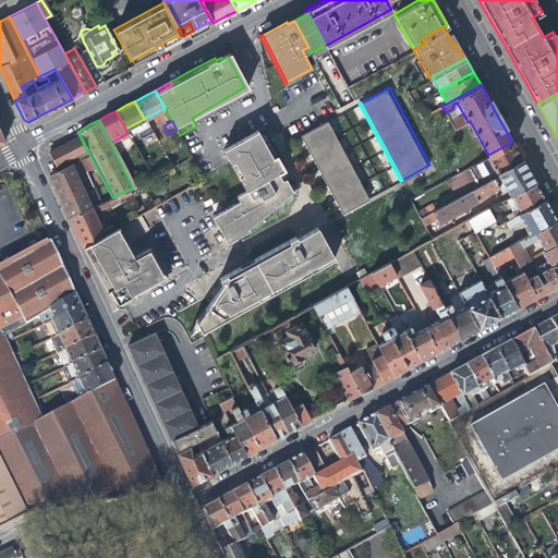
[(327,121),(325,122),(366,199),(368,198),(327,121)]
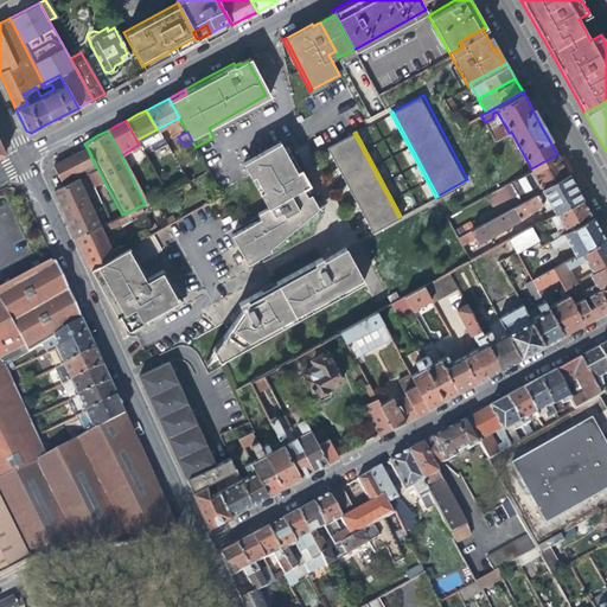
[(353,133),(324,148),(369,232),(398,217),(353,133)]
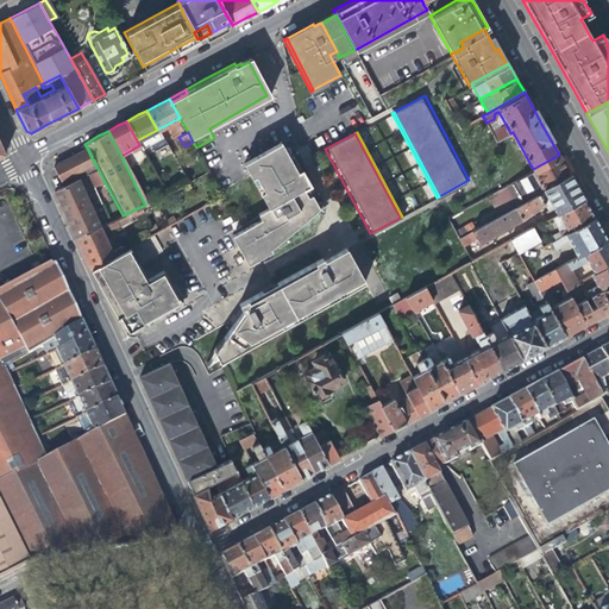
[(277,139),(239,161),(250,179),(264,205),(255,211),(258,217),(259,219),(252,224),(251,221),(239,227),(227,234),(245,264),(268,251),(267,250),(316,207),(309,194),(300,199),(294,190),(305,184),(307,183),(297,168),(294,170),(287,157),(277,139)]
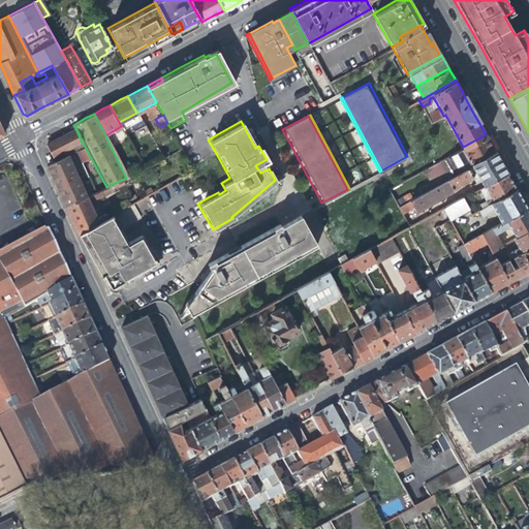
[(52,157),(82,142),(75,128),(70,130),(63,134),(45,144),(52,157)]
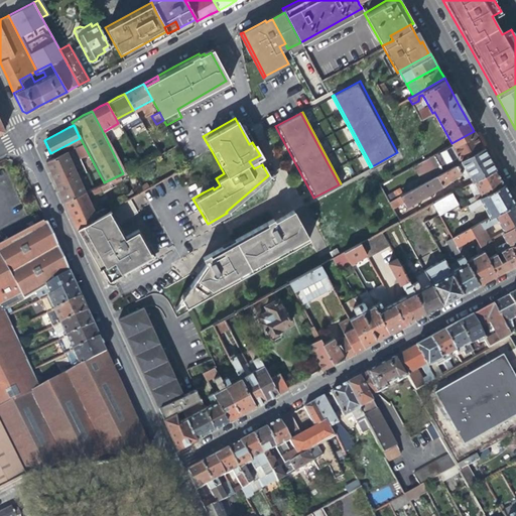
[(429,155),(439,173),(461,161),(460,159),(483,146),(474,131),(452,143),(437,150),(429,155)]
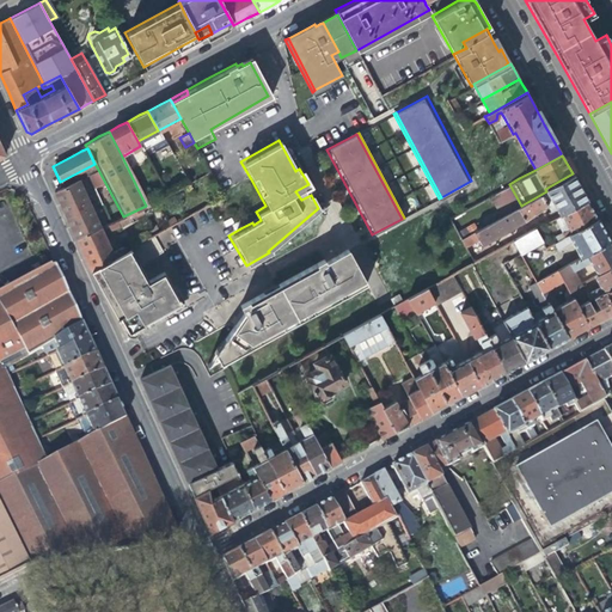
[(555,207),(558,214),(587,199),(581,188),(573,173),(545,189),(546,191),(521,206),(475,231),(479,239),(482,244),(524,221),(545,203),(550,210),(555,207)]
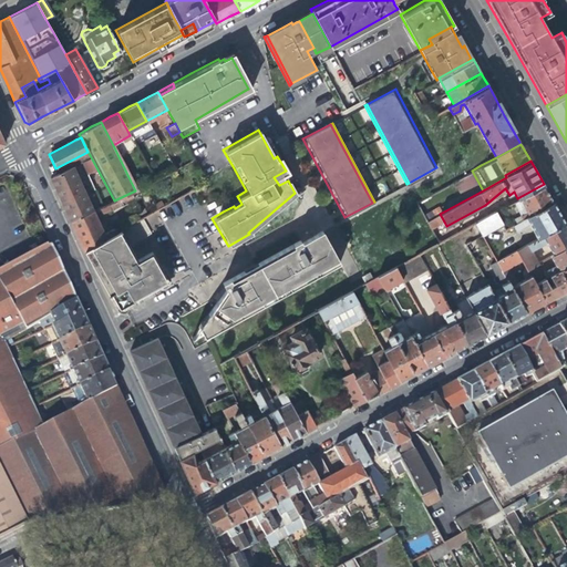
[(59,198),(69,220),(92,210),(71,165),(57,173),(49,177),(59,198)]
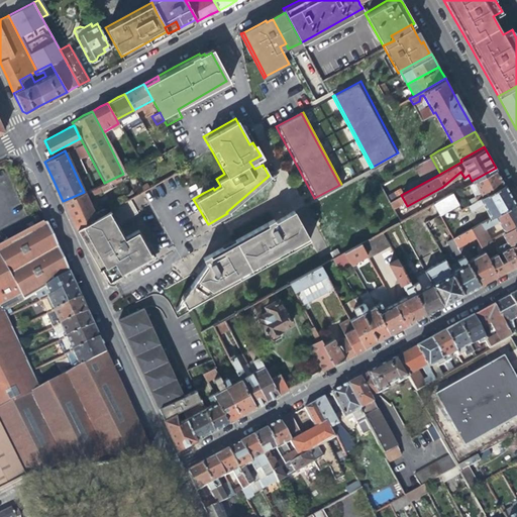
[(254,169),(263,165),(259,157),(249,162),(254,169)]
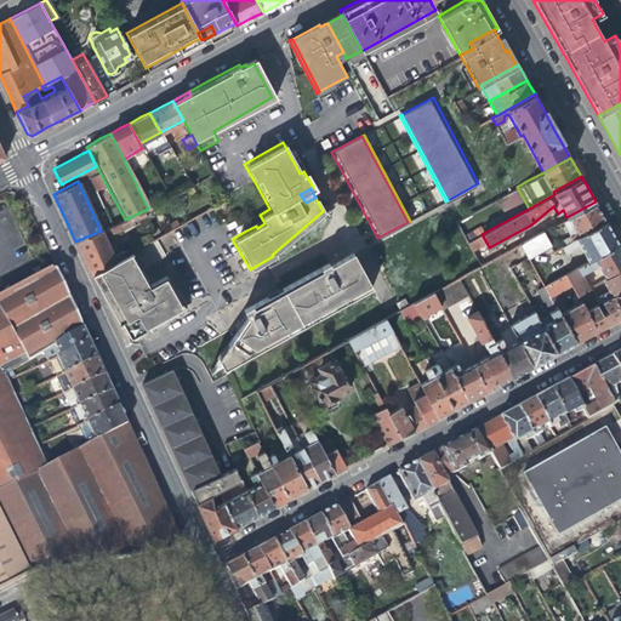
[(565,244),(576,239),(607,222),(596,201),(567,217),(575,233),(563,239),(565,244)]
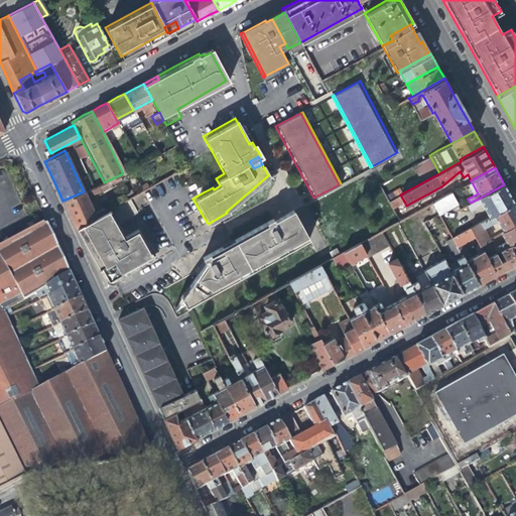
[(479,199),(488,216),(514,202),(504,184),(479,199)]
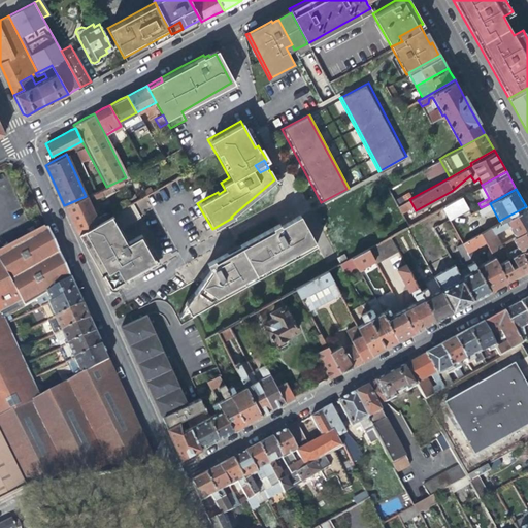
[(87,196),(86,196),(64,205),(71,220),(76,232),(81,230),(98,221),(106,217),(103,211),(95,216),(87,196)]
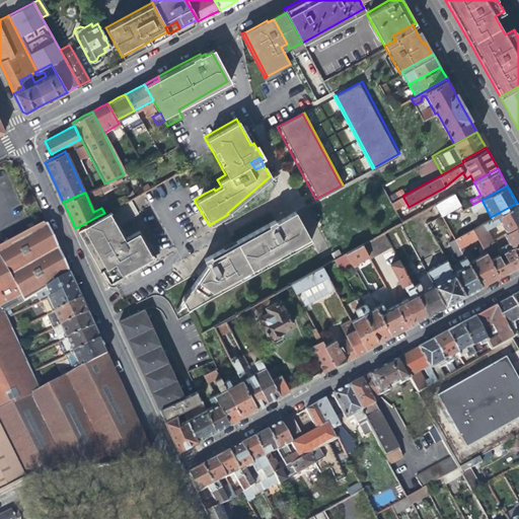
[(459,204),(453,193),(435,203),(440,214),(459,204)]
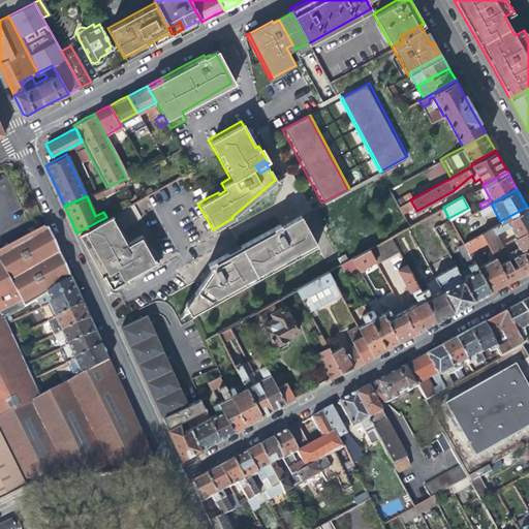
[(398,207),(402,213),(414,207),(410,199),(398,207)]
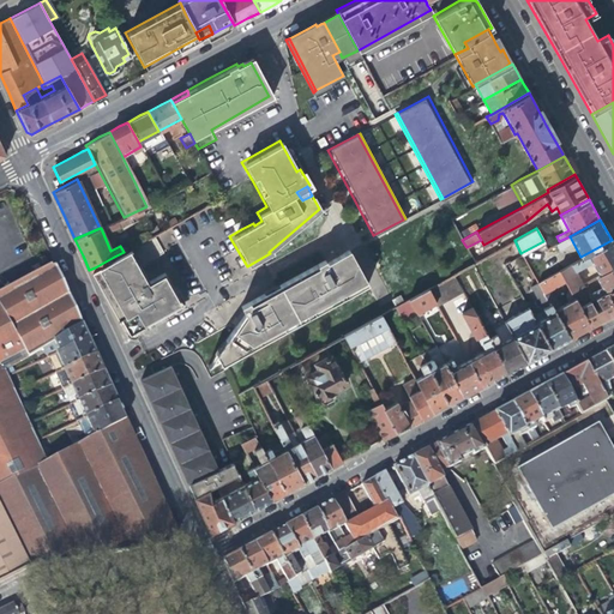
[(156,234),(124,252),(114,257),(95,268),(103,283),(98,286),(122,329),(148,315),(146,313),(151,311),(155,308),(156,311),(180,296),(163,265),(148,275),(139,259),(163,247),(156,234)]
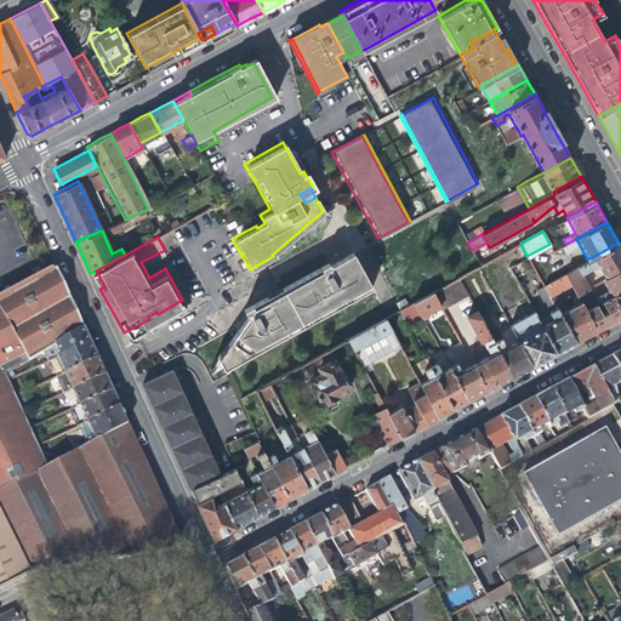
[(563,246),(567,257),(579,252),(575,241),(563,246)]
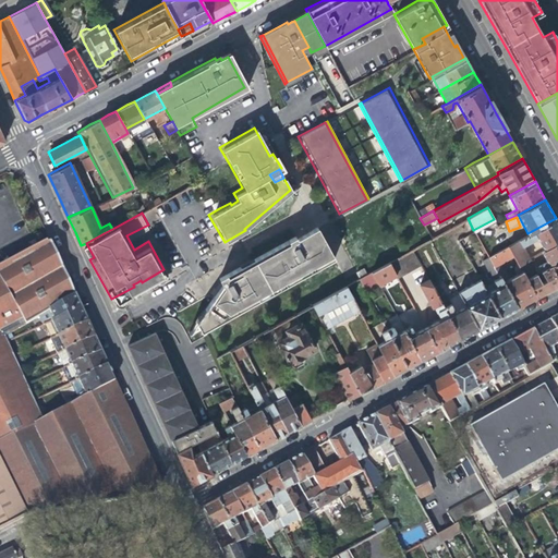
[(536,238),(543,250),(557,241),(557,222),(556,218),(528,233),(508,245),(513,254),(518,262),(518,264),(529,258),(522,246),(536,238)]
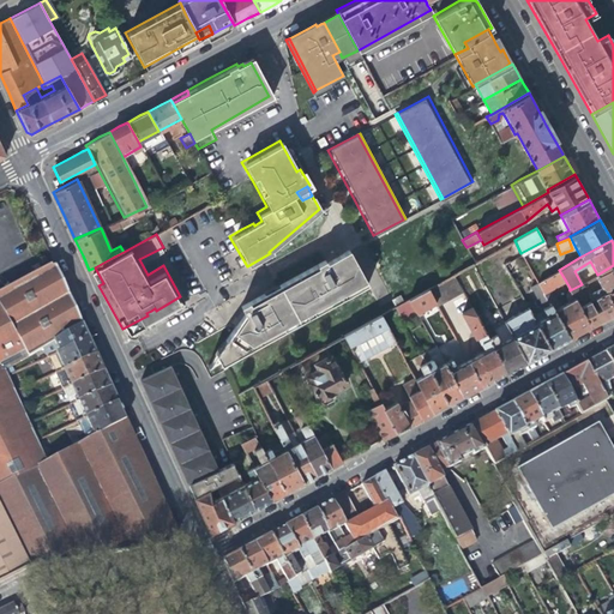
[(326,264),(324,260),(323,258),(238,304),(244,314),(214,350),(221,363),(238,354),(236,353),(366,283),(347,248),(331,256),(333,260),(326,264)]
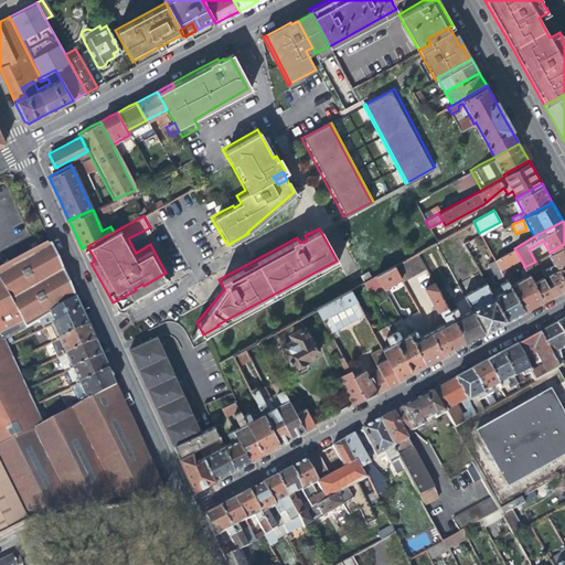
[(0,445),(41,424),(32,405),(25,390),(18,375),(11,360),(4,345),(2,340),(35,321),(74,298),(45,236),(24,247),(0,259),(0,445)]
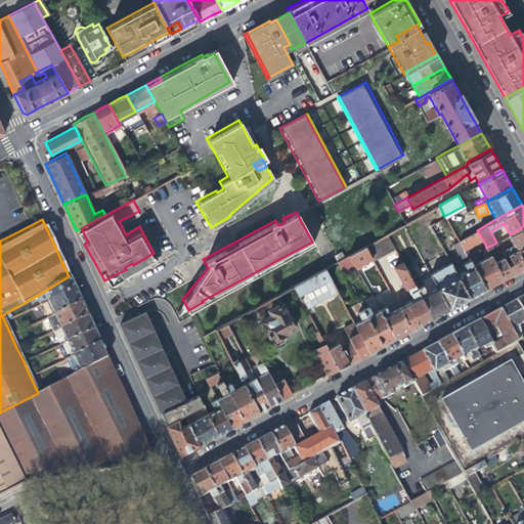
[(505,249),(508,254),(518,248),(523,244),(523,226),(510,234),(508,235),(512,244),(505,249)]
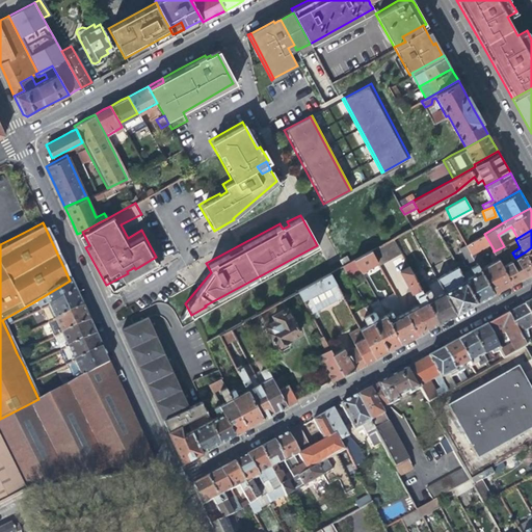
[(81,241),(85,247),(89,245),(82,232),(77,234),(81,241)]
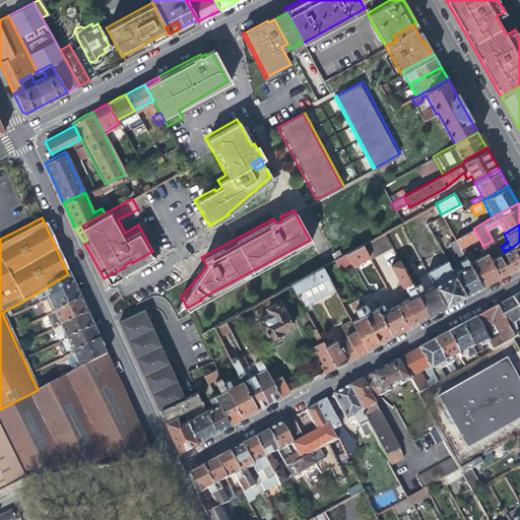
[(460,247),(478,237),(473,229),(455,239),(460,247)]
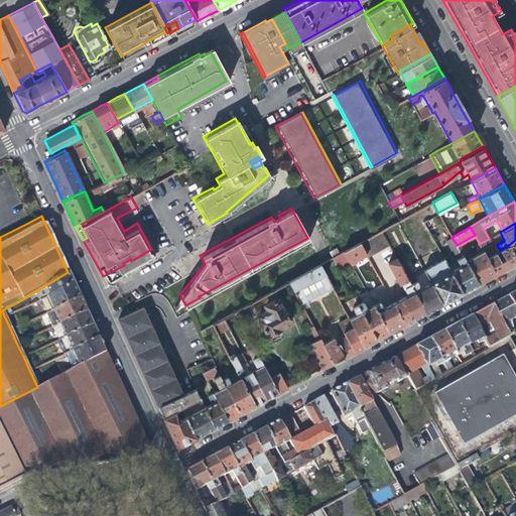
[(371,236),(359,243),(365,254),(366,255),(387,244),(380,231),(371,236)]
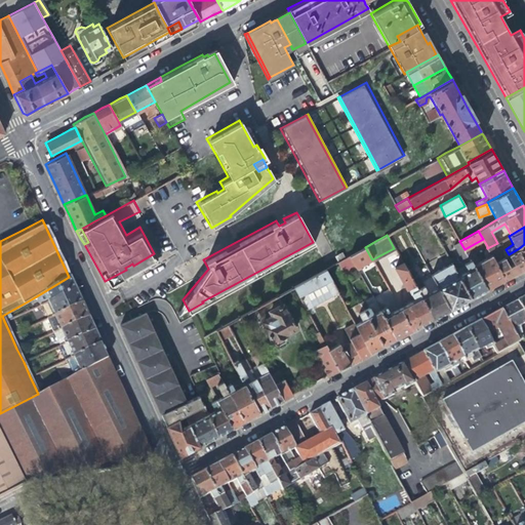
[(472,251),(467,254),(485,288),(494,283),(503,278),(495,261),(487,248),(487,246),(483,248),(482,251),(485,256),(477,261),(472,251)]
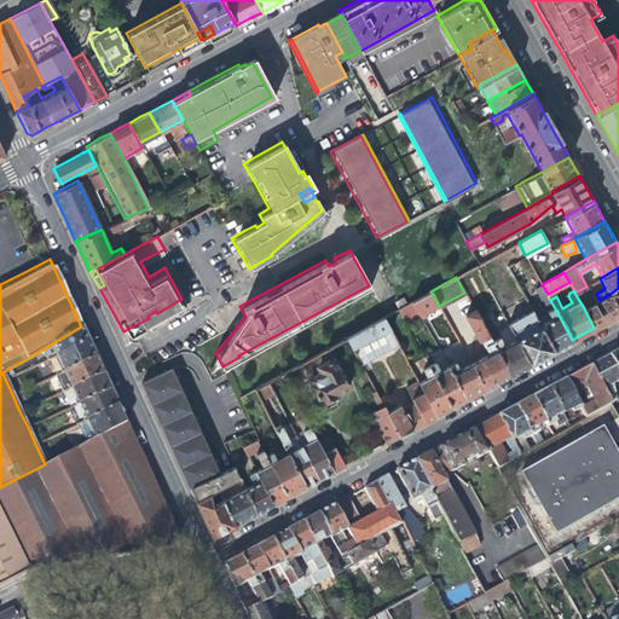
[(420,314),(438,305),(431,291),(412,301),(418,312),(420,314)]
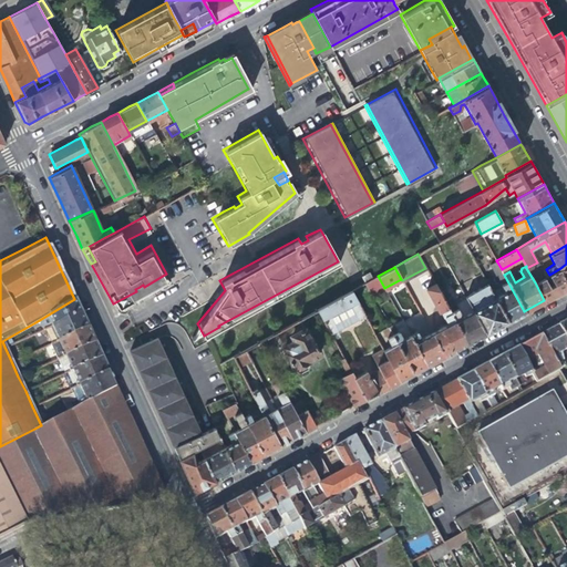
[(544,278),(535,282),(544,300),(556,294),(566,287),(566,281),(566,279),(564,275),(560,268),(549,275),(554,282),(548,286),(544,278)]
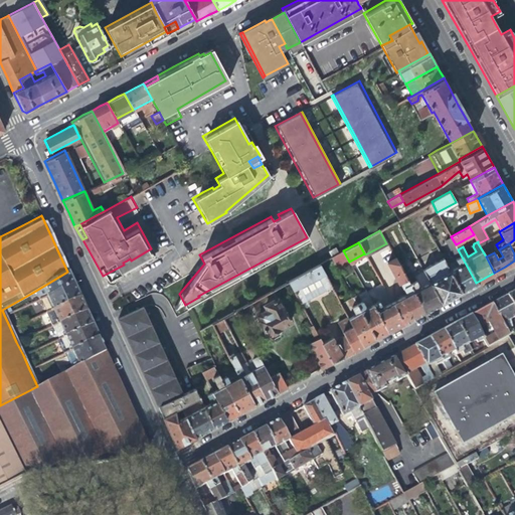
[(457,265),(449,270),(461,291),(469,287),(476,283),(458,249),(456,244),(449,248),(457,265)]
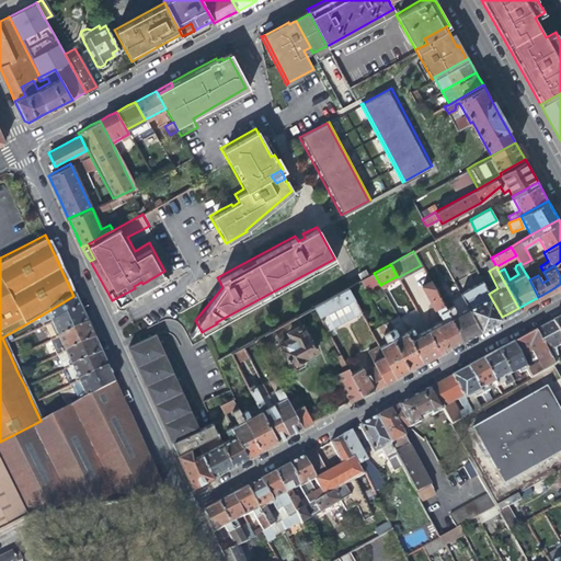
[(366,290),(379,283),(374,273),(361,281),(366,290)]
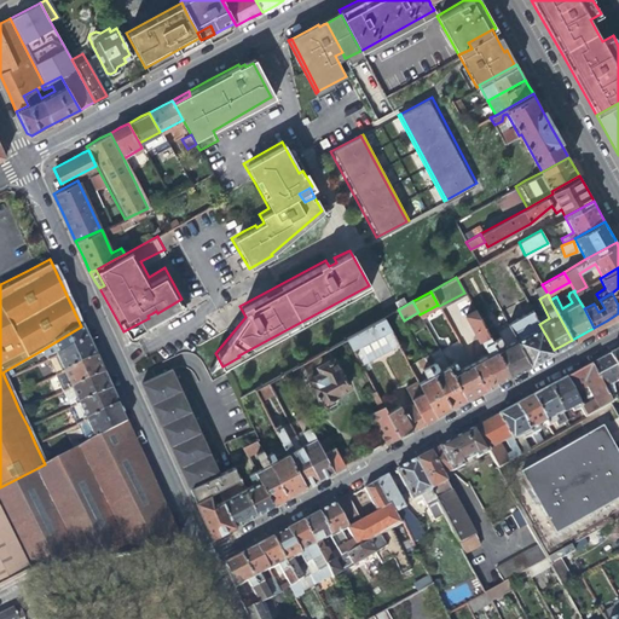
[(508,322),(516,337),(531,363),(542,357),(554,350),(539,324),(528,305),(521,308),(524,313),(508,322)]
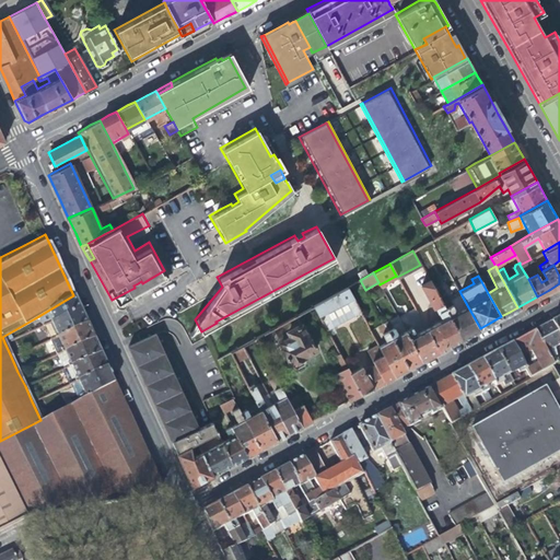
[(442,319),(426,328),(438,351),(450,345),(461,338),(438,295),(429,279),(420,283),(433,307),(435,306),(442,319)]
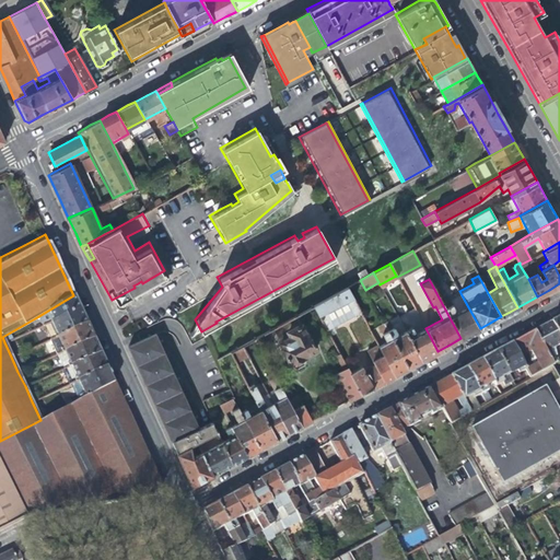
[(360,312),(347,287),(312,305),(326,330),(346,319),(360,312)]
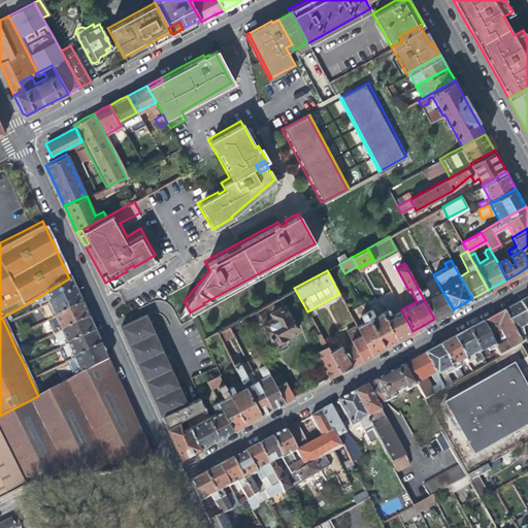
[(420,274),(413,278),(434,319),(443,314),(453,309),(440,288),(430,294),(420,274)]
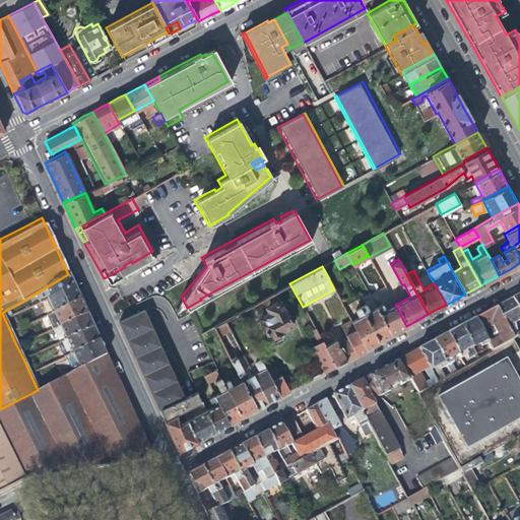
[(37,304),(39,303),(73,286),(71,280),(68,274),(33,296),(37,304)]
